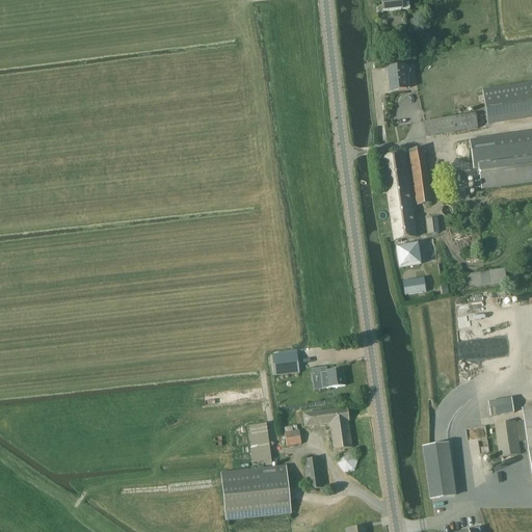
[(381,0),(383,10),(401,9),(400,0),(381,0)]
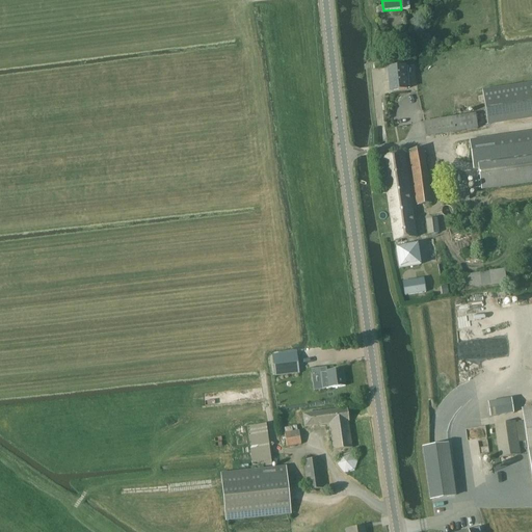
[(391,90),(407,88),(404,65),(388,68),(391,90)]
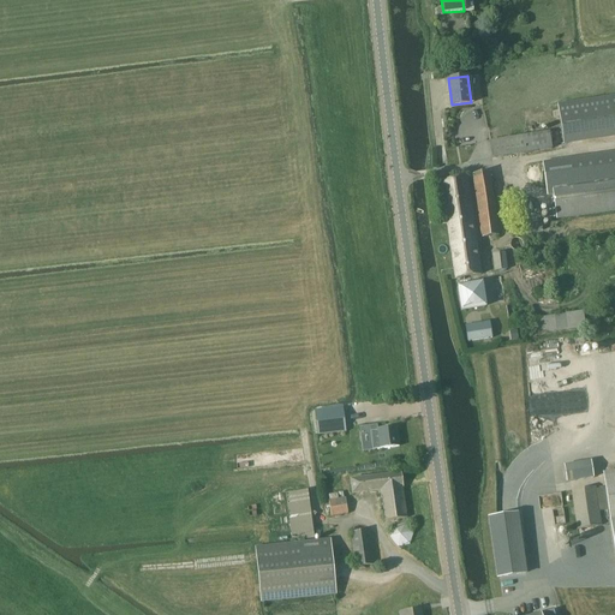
[(614,96),(557,106),(563,141),(614,132),(614,96)]
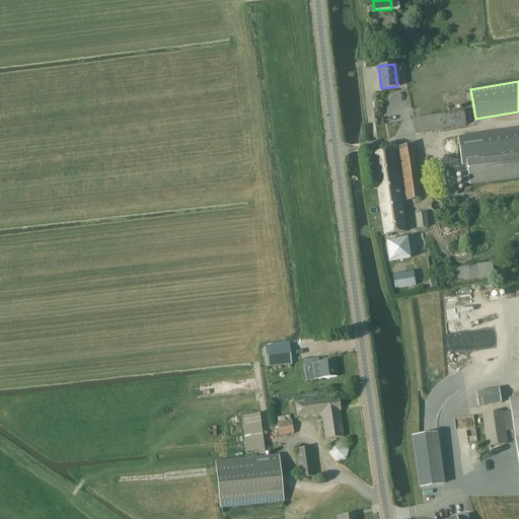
[(415,133),(465,126),(463,110),(413,119),(415,133)]
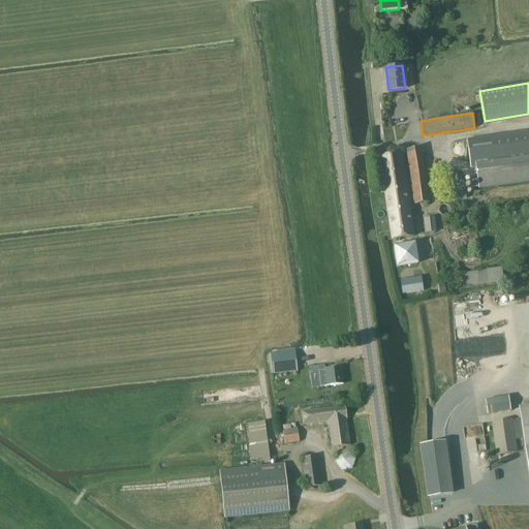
[(528,130),(467,139),(470,168),(476,167),(479,188),(528,180),(528,130)]
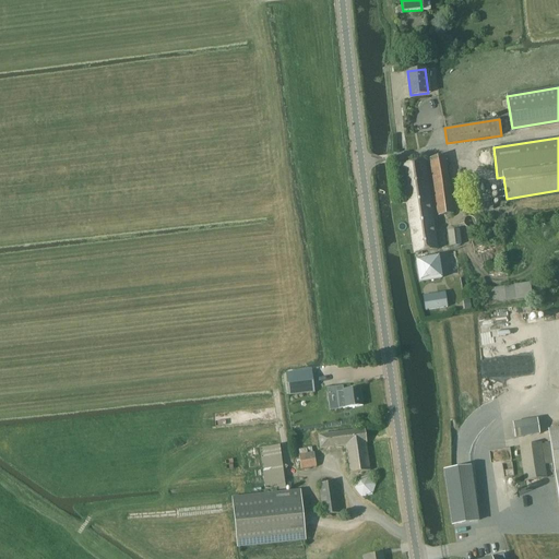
[(437,215),(453,214),(445,156),(429,158),(437,215)]
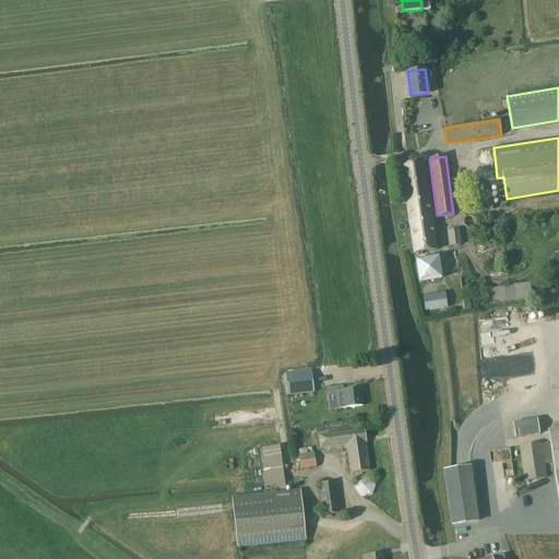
[(414,252),(437,249),(424,161),(401,164),(414,252)]
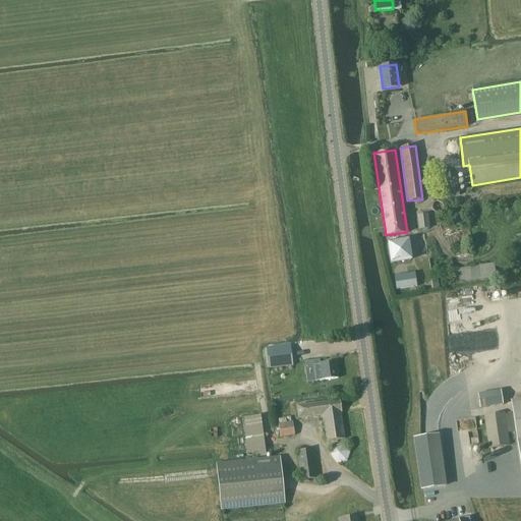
[(418,230),(429,228),(427,214),(417,215),(418,230)]
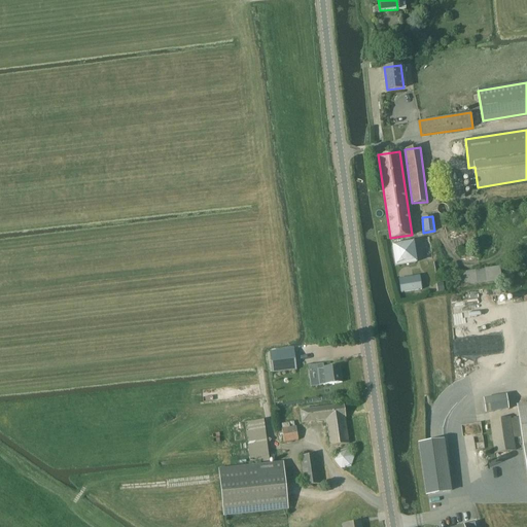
[(396,266),(416,262),(413,242),(392,245),(396,266)]
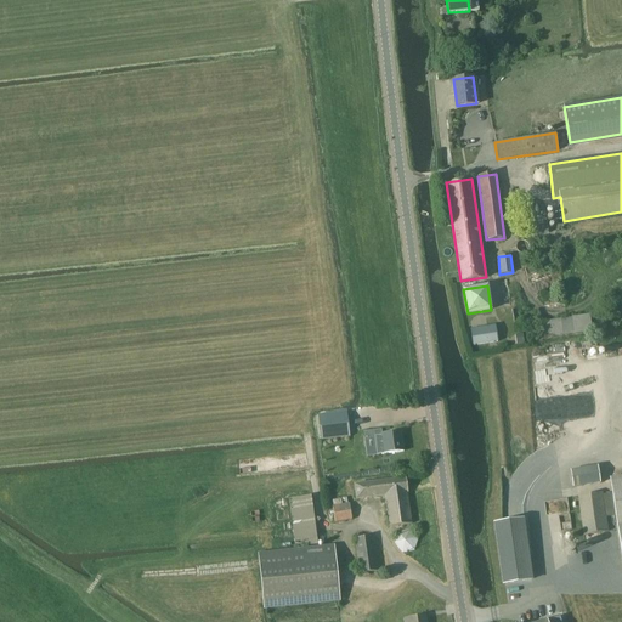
[(521,322),(538,320),(537,311),(520,314),(521,322)]
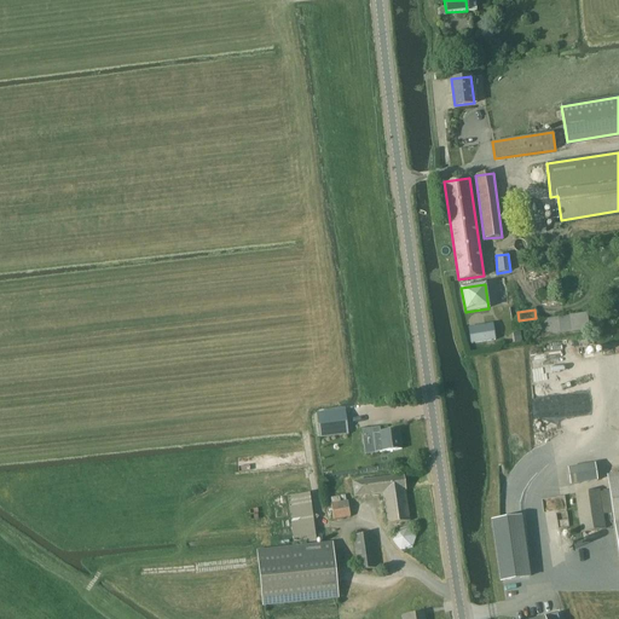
[(536,336),(589,330),(586,313),(534,320),(536,336)]
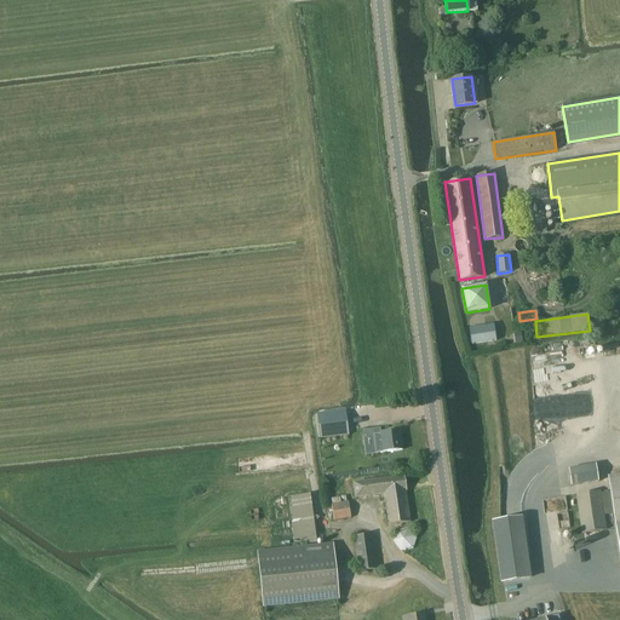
[(494,325),(469,328),(471,345),(497,342),(494,325)]
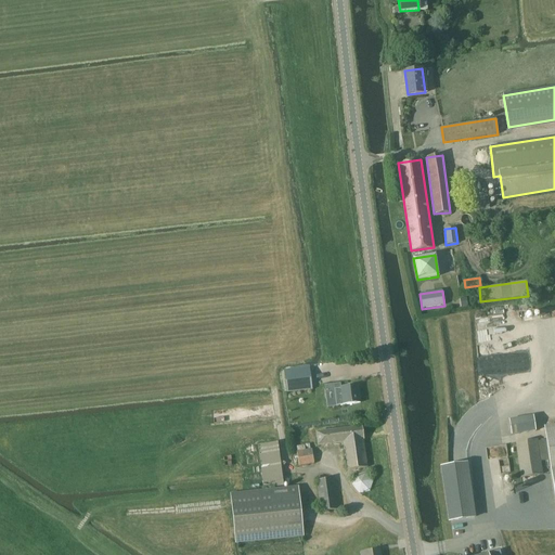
[(286,371),(284,371),(286,390),(286,392),(312,389),(310,368),(286,371)]
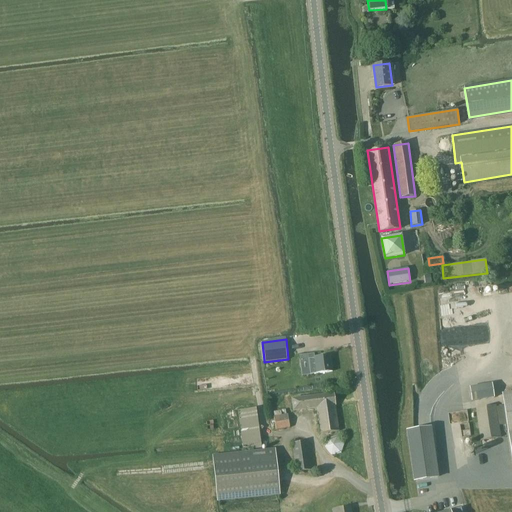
[(314,358),(308,359),(310,375),(316,374),(332,372),(330,356),(314,358)]
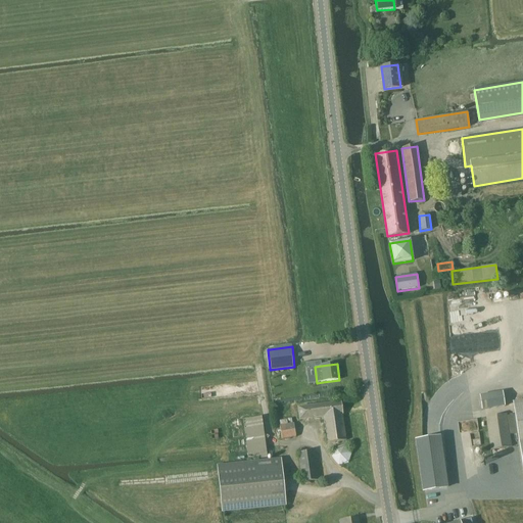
[(482,410),(504,406),(502,392),(480,395),(482,410)]
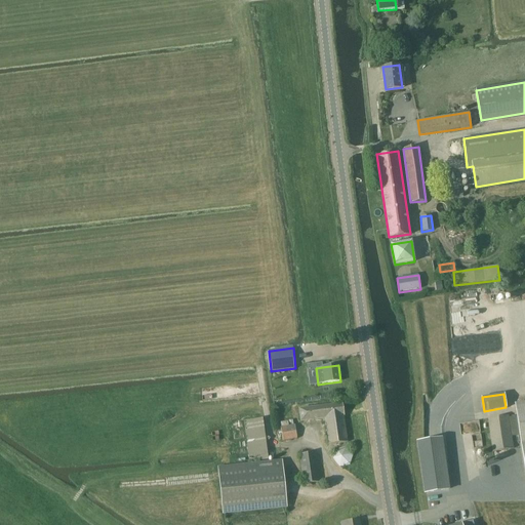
[(328,445),(348,442),(345,416),(344,416),(342,403),(298,409),(300,421),(323,418),(323,420),(325,420),(328,445)]
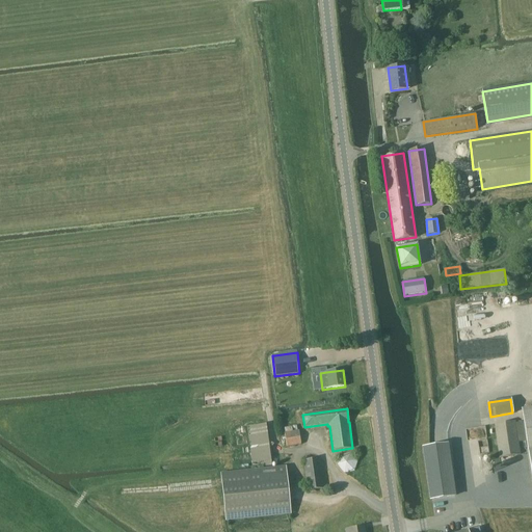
[(526,441),(523,422),(515,423),(514,421),(494,425),(497,440),(494,441),(495,445),(498,444),(500,458),(520,455),(517,442),(526,441)]
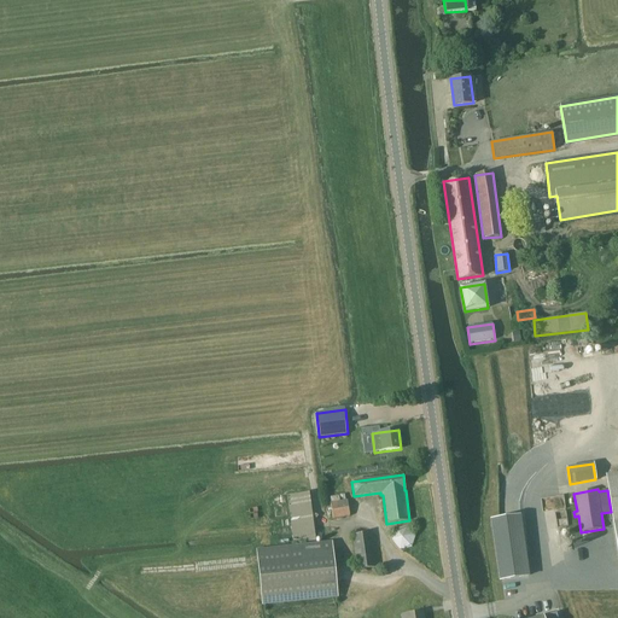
[(315,537),(312,490),(289,493),(293,538),(315,537)]
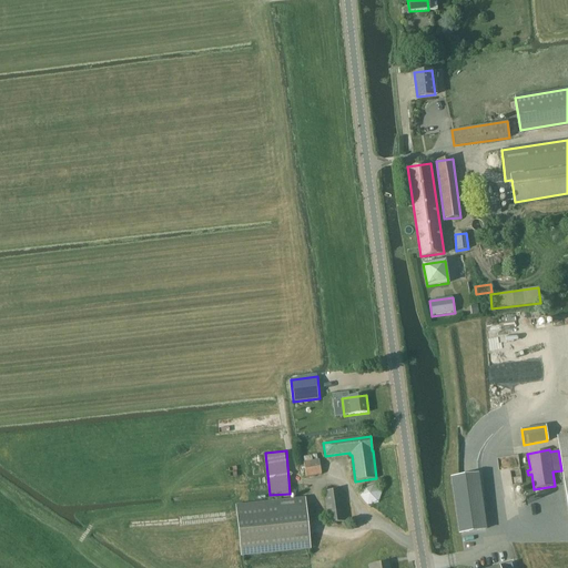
[(306,477),(322,475),(320,460),(317,460),(316,454),(303,456),(304,463),(306,477)]
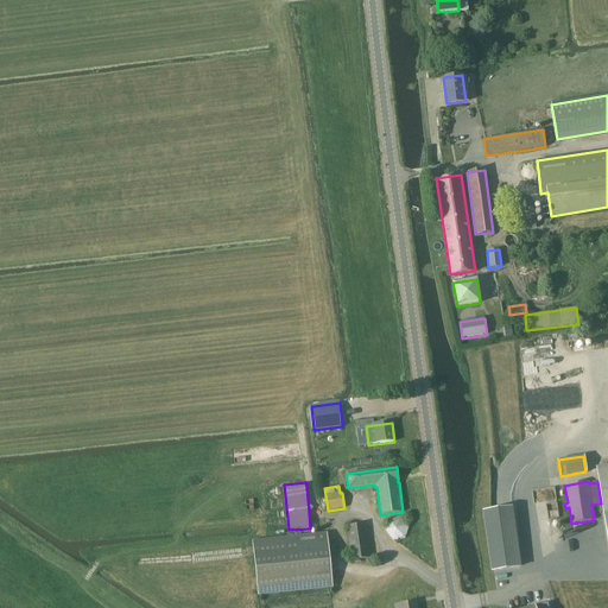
[(512,507),(482,512),(492,572),(520,568),(512,507)]
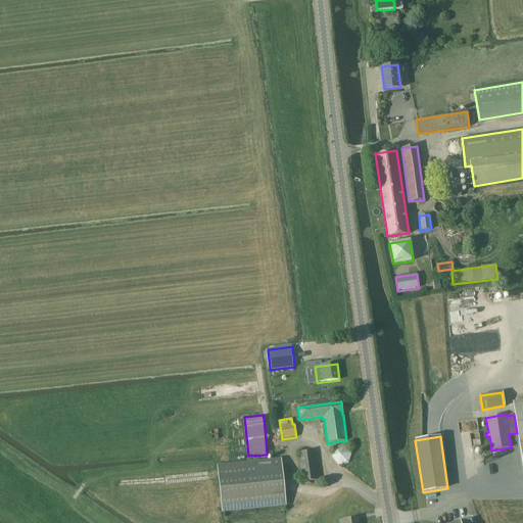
[(334,445),(336,463),(351,461),(349,444),(334,445)]
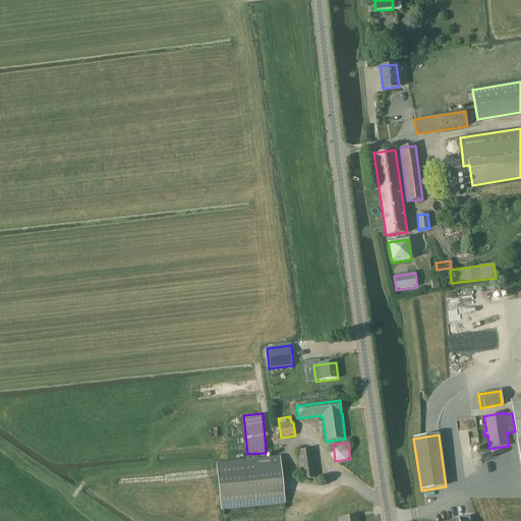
[(301,480),(316,478),(312,450),(297,452),(301,480)]
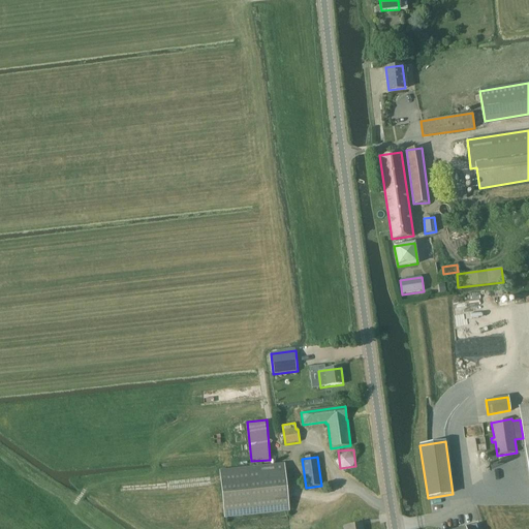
[(289,511),(284,464),(255,468),(219,471),(224,519),(289,511)]
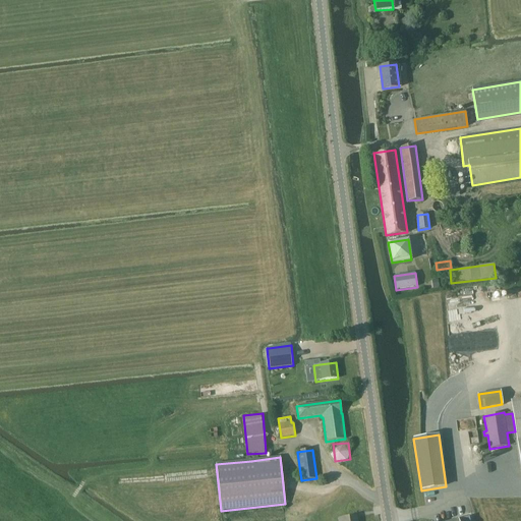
All buildings are outlined.
